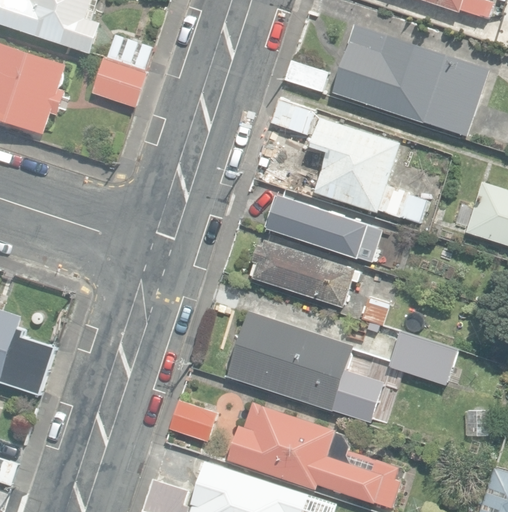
[(0,22),(92,54),(102,24),(91,20),(94,11),(88,9),(90,0),(0,0),(0,22)]
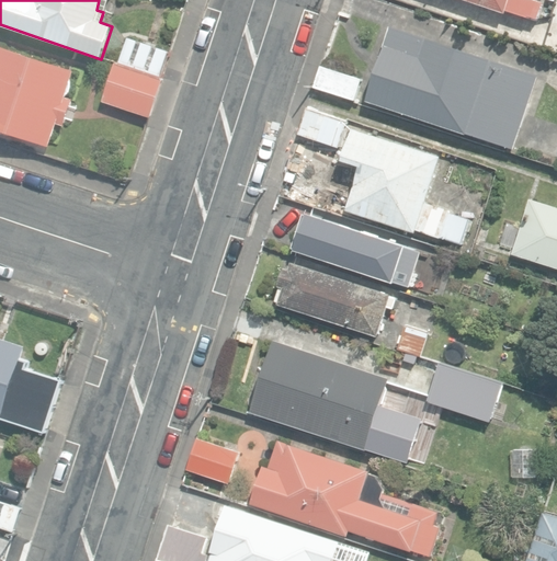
[(462,0),(503,13),(504,11),(526,18),(526,16),(534,19),(540,3),(531,0),(462,0)]
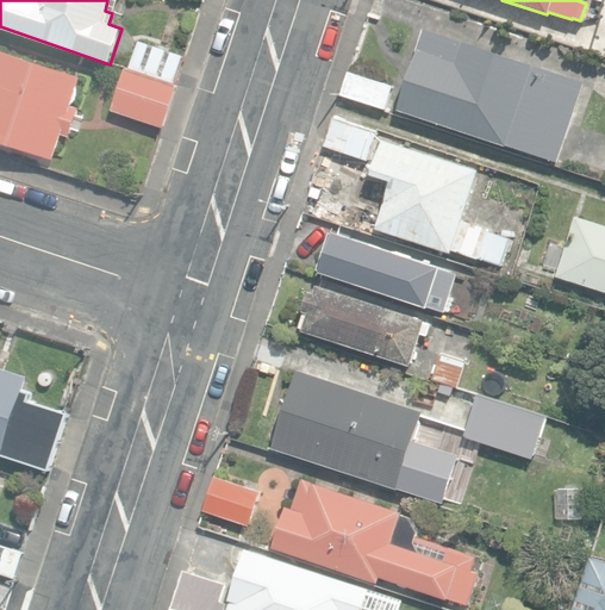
[(555,162),(581,82),(420,30),(394,110),(555,162)]
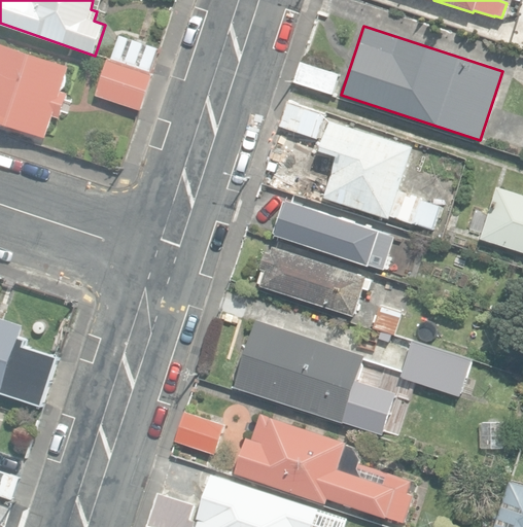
[(109,58),(149,71),(157,48),(116,35),(109,58)]
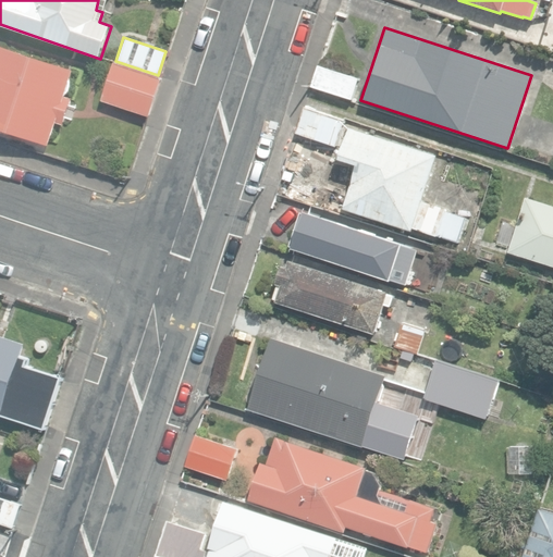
[(0,130),(47,146),(53,123),(60,125),(70,96),(65,95),(73,71),(0,47),(0,130)]
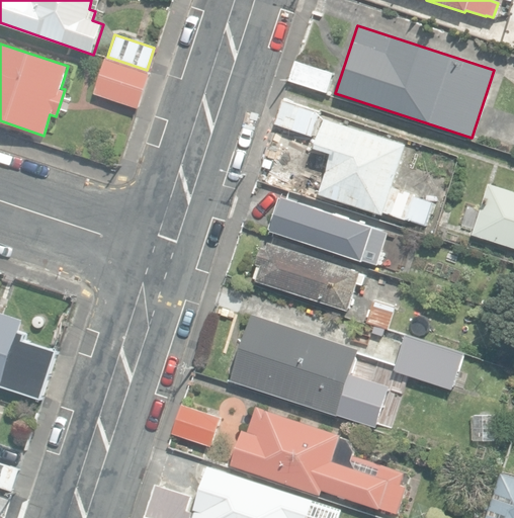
[(92,94),(137,109),(150,71),(147,70),(107,57),(104,56),(92,94)]
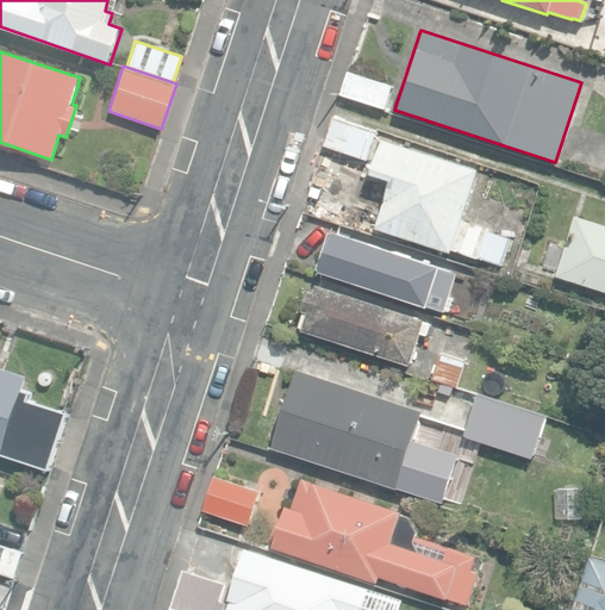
[(336,91),(379,105),(387,81),(343,68),(336,91)]
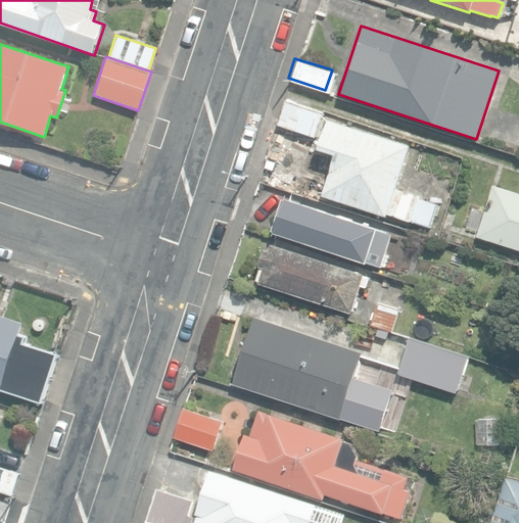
[(276,125),(314,138),(322,113),(284,100),(276,125)]
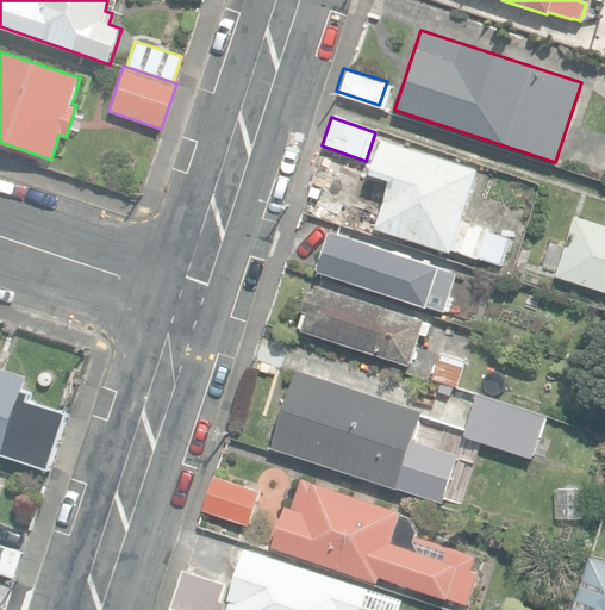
[(449,250),(498,266),(504,247),(482,240),(485,230),(460,222),(476,170),(380,139),(361,198),(365,199),(357,221),(374,226),(373,229),(449,253),(449,250)]
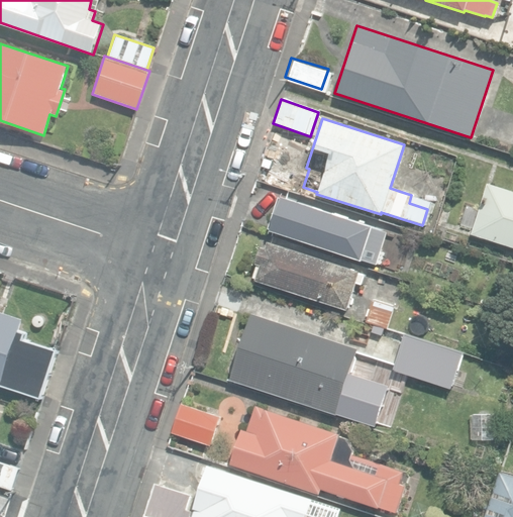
[(512,190),(487,182),(470,234),(512,247),(512,190)]
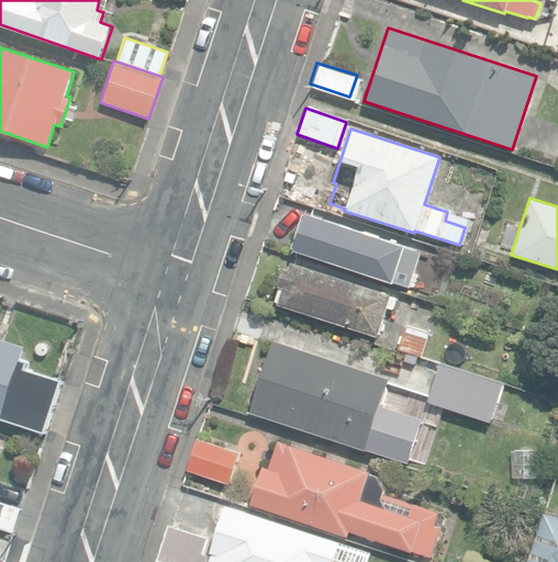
[(290,248),(408,288),(412,272),(397,268),(400,259),(405,261),(409,250),(403,249),(404,246),(302,212),(290,248)]
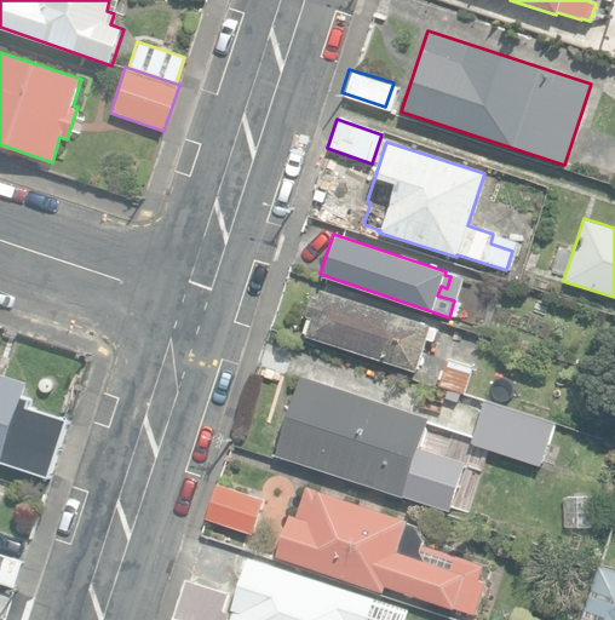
[(305,336),(414,372),(425,339),(431,342),(435,328),(320,291),(317,298),(311,296),(304,316),(306,317),(302,333),(305,334),(305,336)]
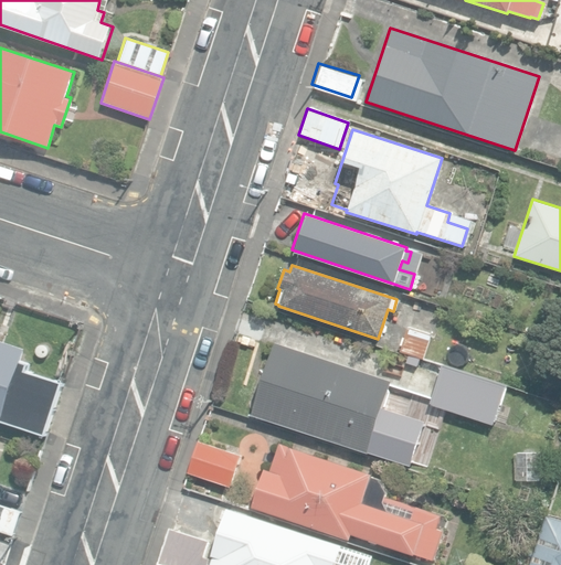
[(417,289),(440,296),(445,279),(423,272),(417,289)]
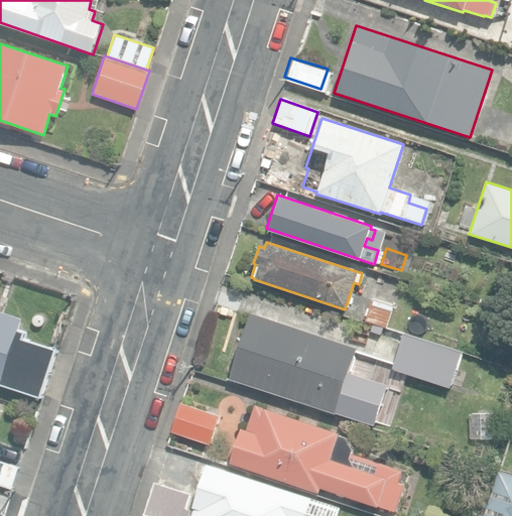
[(364,321),(385,329),(392,306),(371,299),(364,321)]
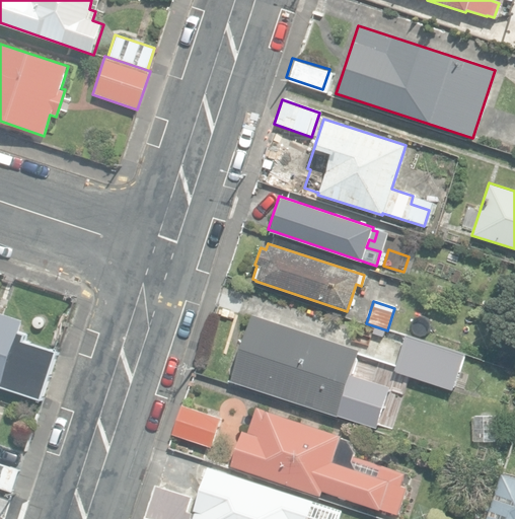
[(0,390),(22,320),(0,312),(0,390)]
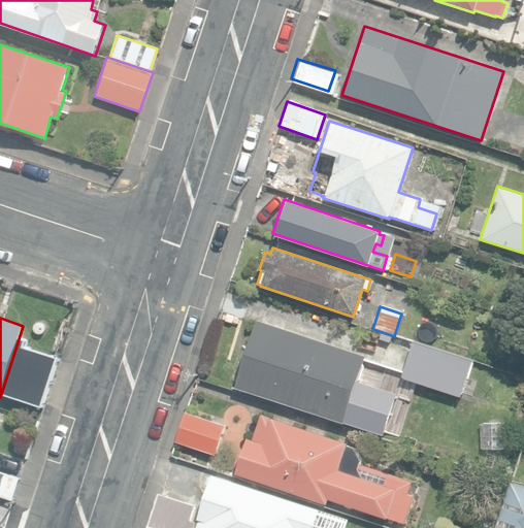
[(233,388),(342,423),(364,356),(255,321),(233,388)]
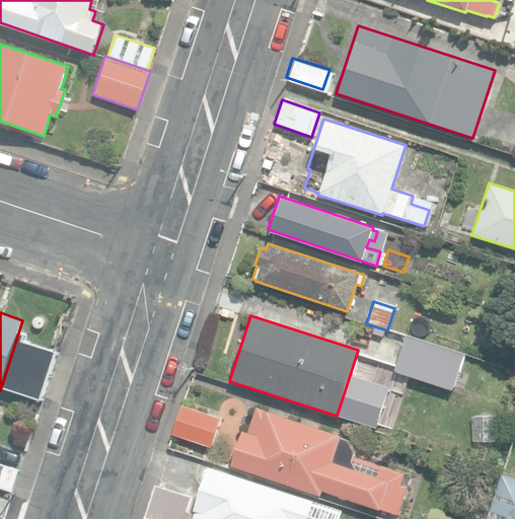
[(41,399),(57,351),(21,341),(23,335),(20,334),(2,387),(41,399)]
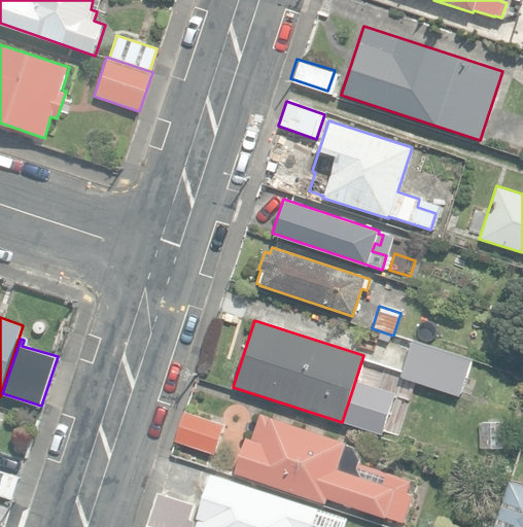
[(399,377),(457,396),(469,359),(411,341),(399,377)]
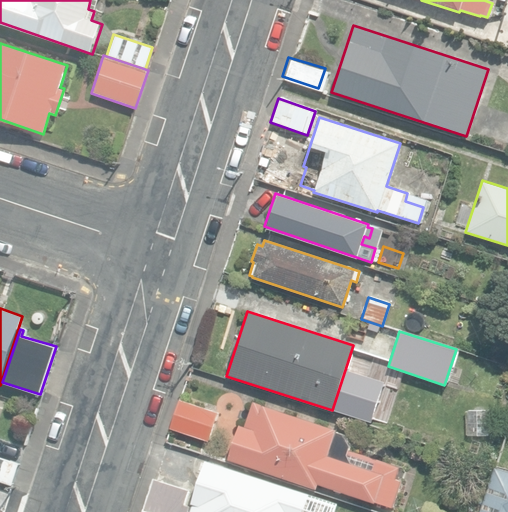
[(500,408),(507,406),(503,391),(495,393),(500,408)]
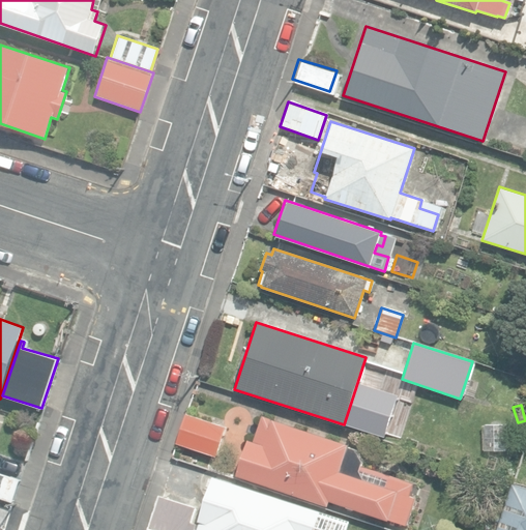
[(174,443),(214,457),(224,428),(183,413),(174,443)]
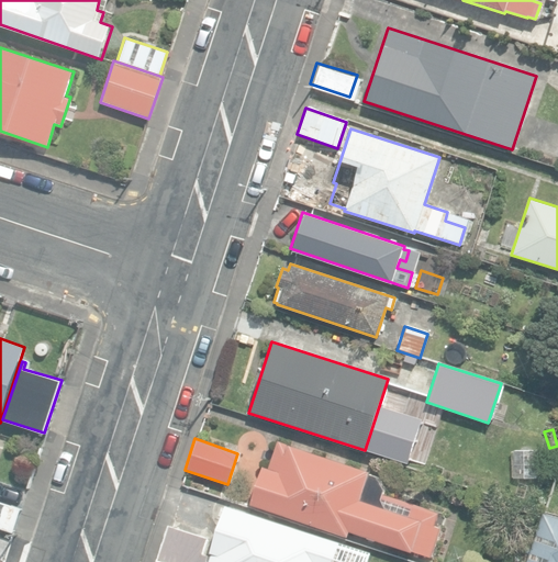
[(412,549),(430,555),(439,528),(432,526),(436,514),(363,489),(368,471),(278,440),(269,468),(261,465),(248,504),(345,538),(347,530),(411,552),(412,549)]
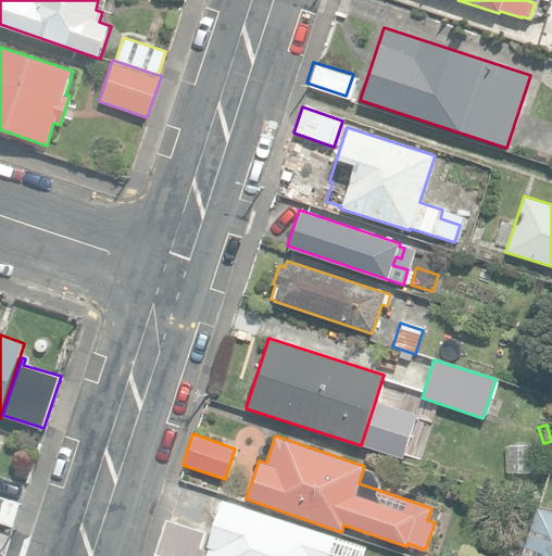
[(504,445),(505,472),(528,472),(528,445),(504,445)]
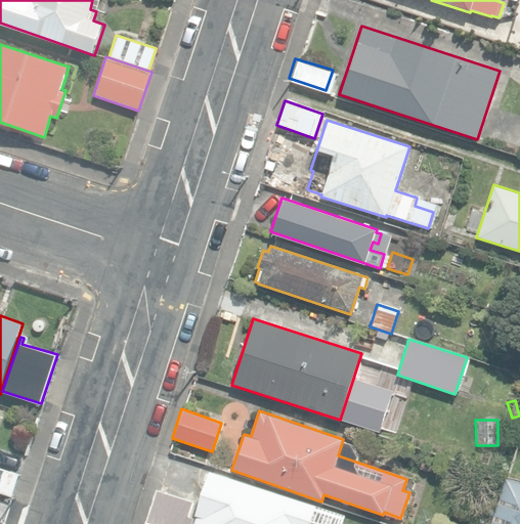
[(0,492),(10,496),(17,474),(0,468),(0,492)]
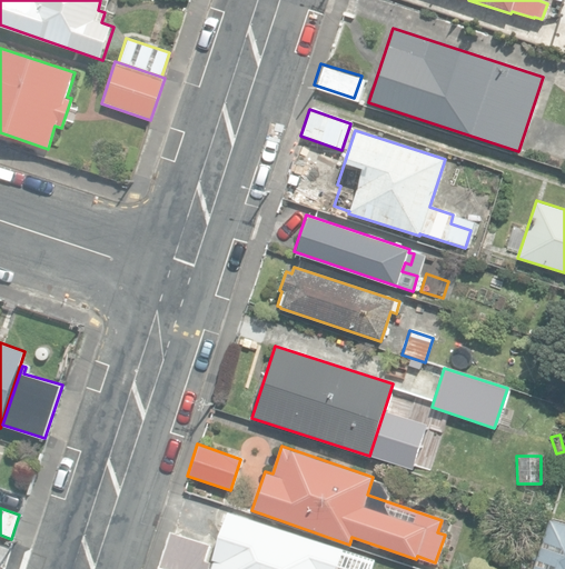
[(336,568),(338,565),(337,561),(338,558),(329,556),(333,546),(221,510),(216,527),(225,530),(211,568),(336,568)]
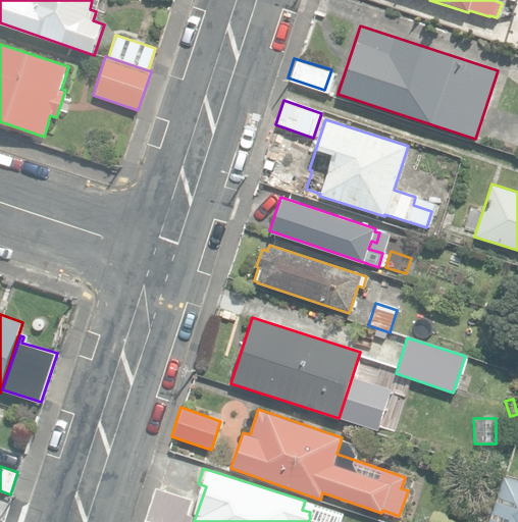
[(517,521),(517,479),(502,475),(487,521),(517,521)]
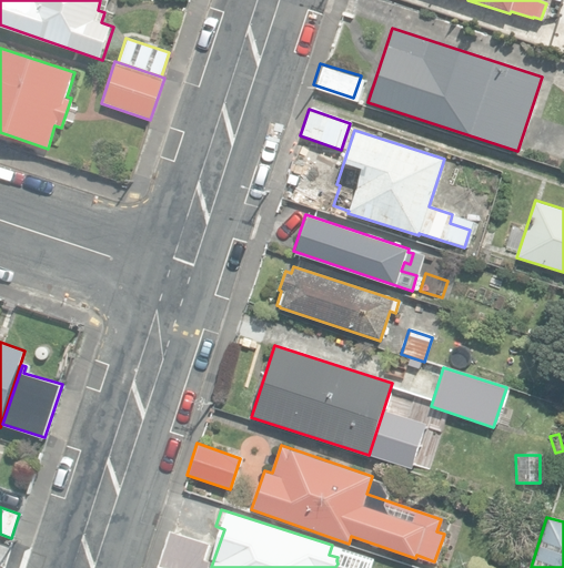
[(158,566),(163,567),(205,567),(208,561),(202,559),(208,544),(169,530),(158,566)]
